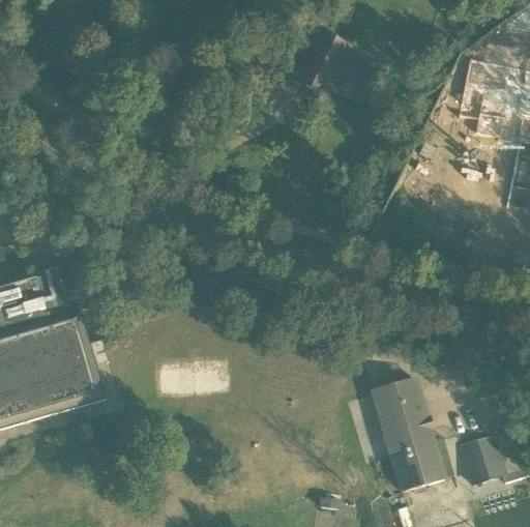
[(350,47),(317,30),(293,80),(325,95),(329,87),(360,101),(378,66),(348,52),(350,47)]
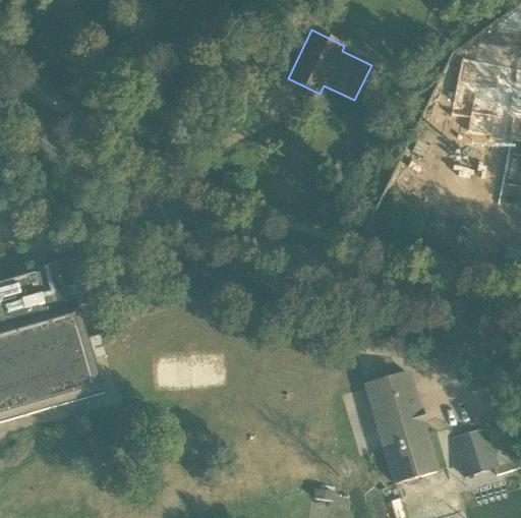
[(450,114),(448,117),(450,118),(451,116),(469,122),(465,135),(486,142),(484,147),(506,154),(507,149),(520,153),(520,99),(503,93),(509,73),(466,60),(453,104),(454,104),(451,114),(450,114)]
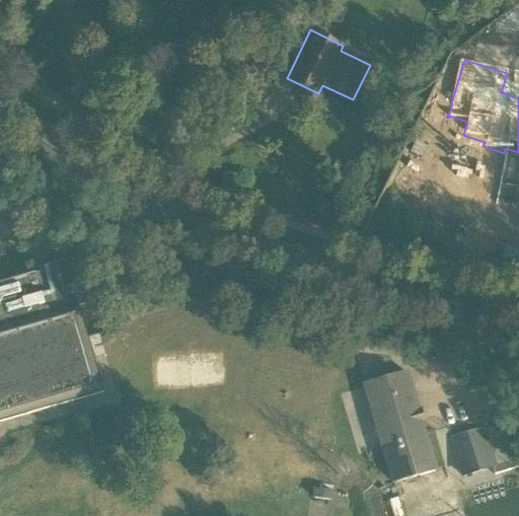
[(85,300),(72,253),(38,264),(40,269),(34,270),(47,310),(77,301),(78,302),(85,300)]
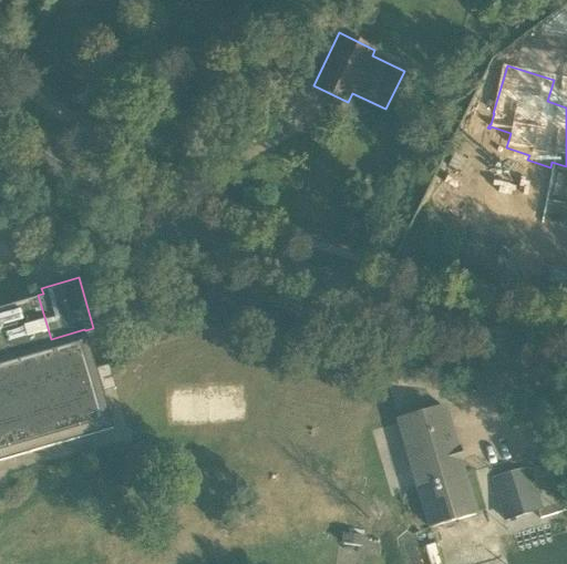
[(0,458),(113,426),(102,390),(115,386),(107,361),(95,365),(85,330),(84,329),(51,339),(38,295),(0,305),(0,458)]
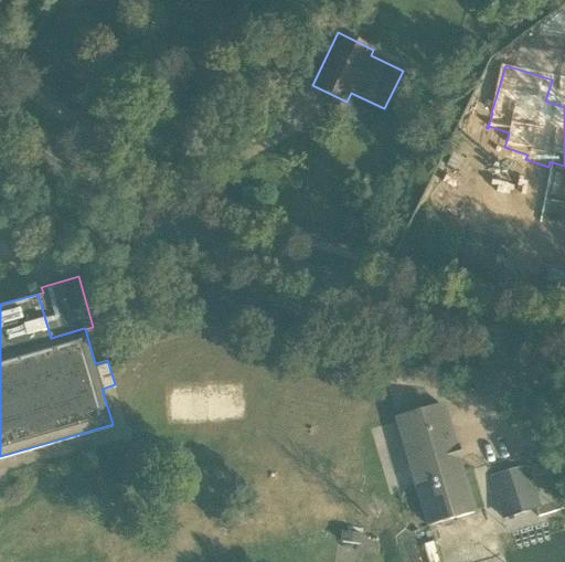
[(396,415),(424,509),(428,523),(473,510),(457,456),(459,456),(458,454),(457,455),(455,446),(456,446),(456,444),(454,445),(441,402),(396,415)]
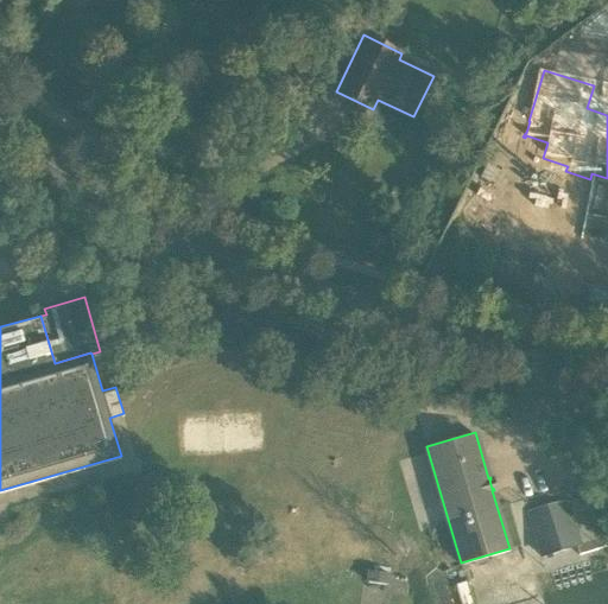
[(527,507),(540,551),(576,540),(578,550),(606,541),(603,532),(590,489),(527,507)]
